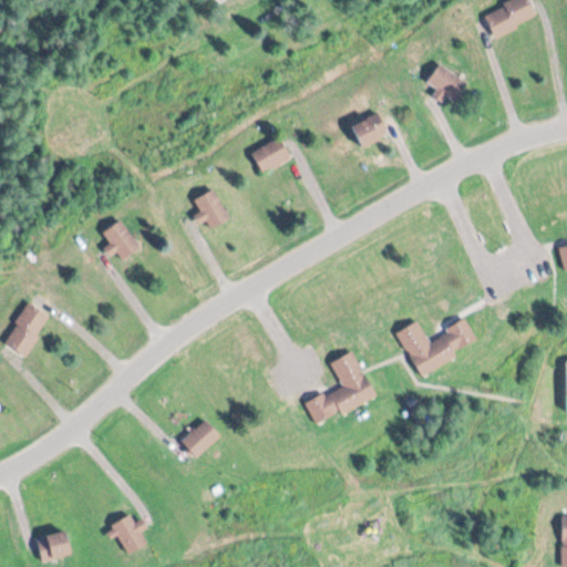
[(495,38),(538,18),(529,0),(514,0),(484,14),(495,38)]
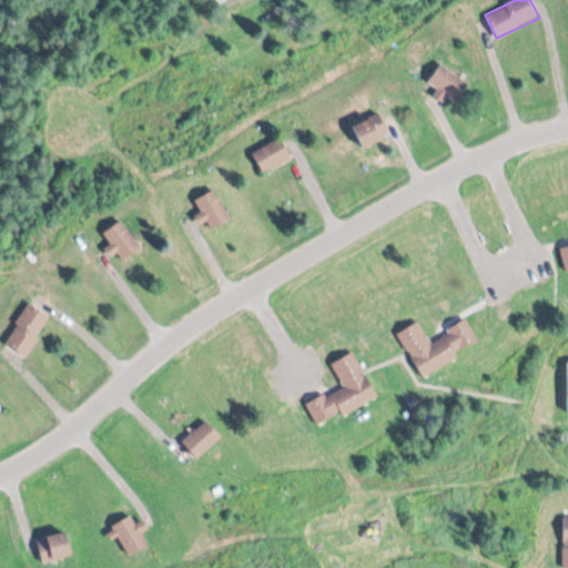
[(429,83),(458,102),(470,84),(440,64),(429,83)]
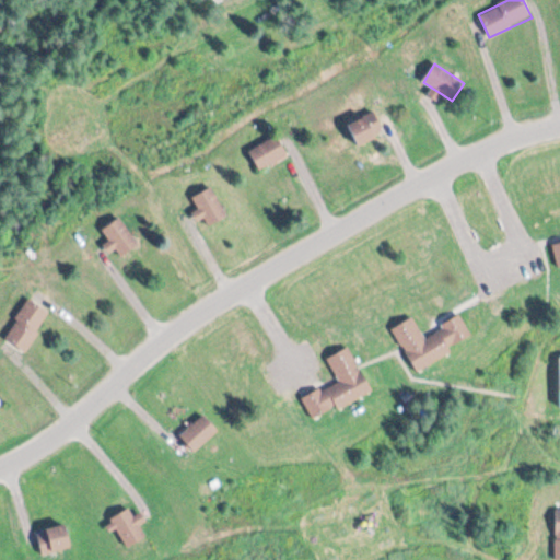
[(348,126),(359,148),(385,135),(374,113),(348,126)]
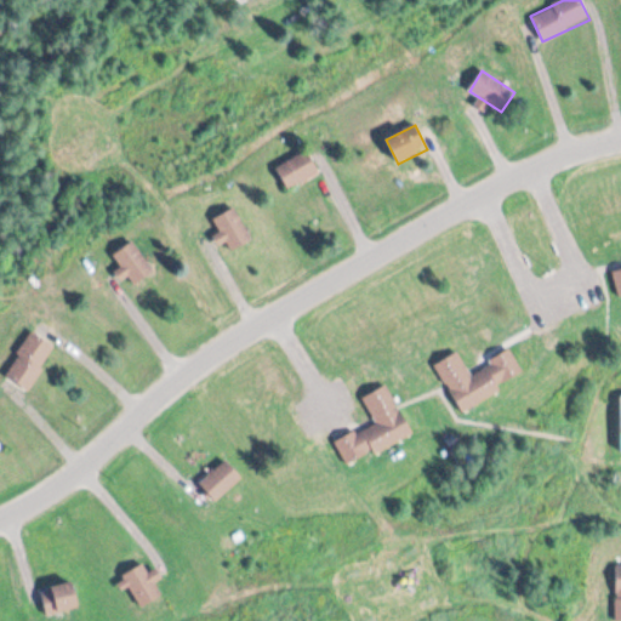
[(290,191),(320,170),(307,151),(277,170),(290,191)]
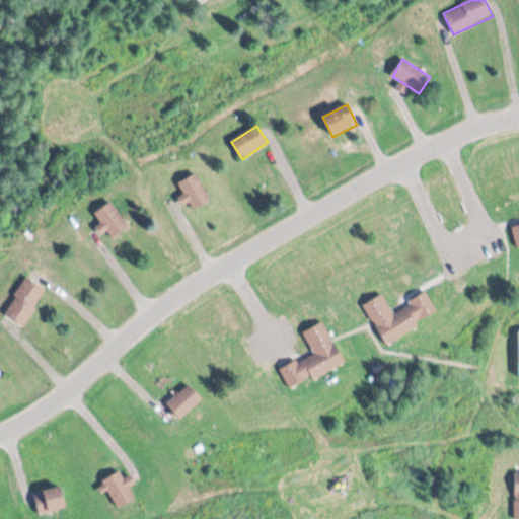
[(179,198),(195,213),(213,197),(192,175),(180,187),(186,192),(179,198)]
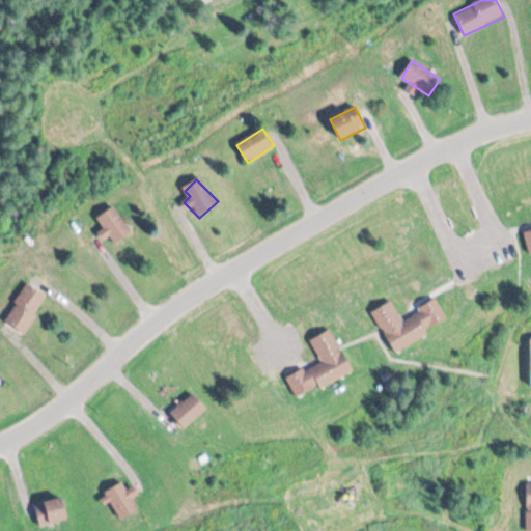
[(98,218),(105,228),(99,232),(104,241),(111,235),(116,244),(133,232),(114,206),(98,218)]
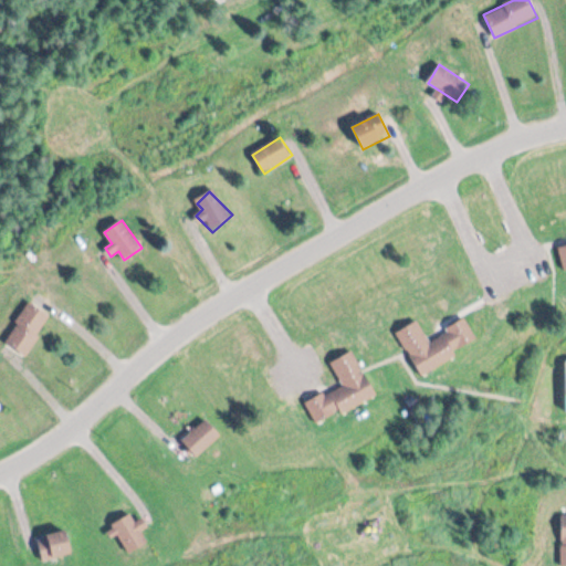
[(4,344),(27,356),(51,315),(29,302),(4,344)]
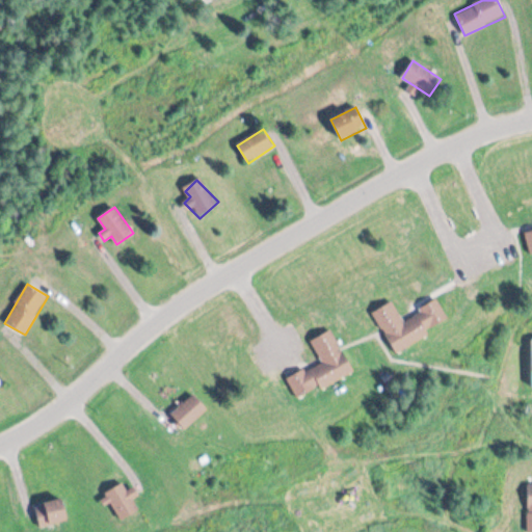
[(450,323),(439,301),(402,319),(393,301),(373,312),(394,351),(450,323)]
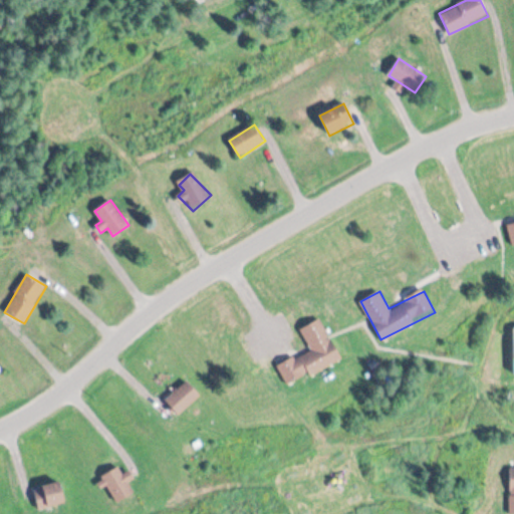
[(278,364),(287,384),(340,360),(321,318),(300,328),(311,350),(278,364)]
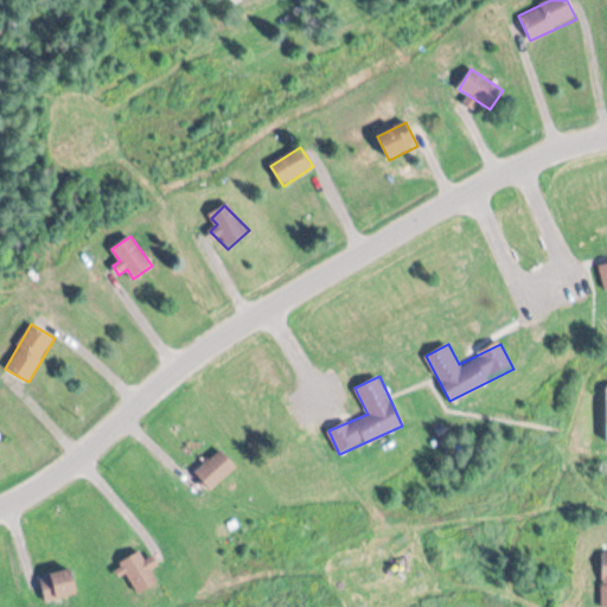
[(237,466),(221,448),(196,472),(211,490),(237,466)]
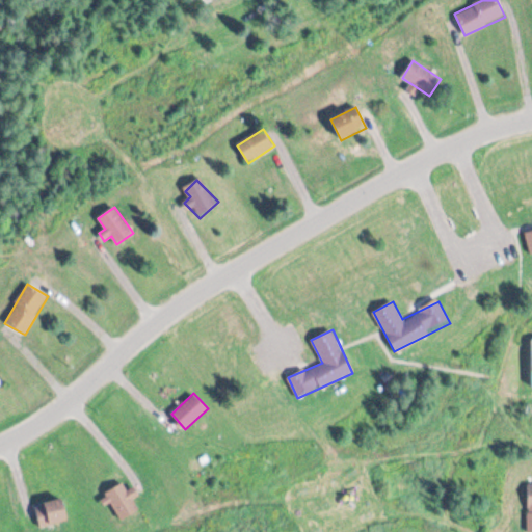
[(128,491),(123,482),(105,491),(121,521),(139,510),(134,501),(139,498),(134,488),(128,491)]
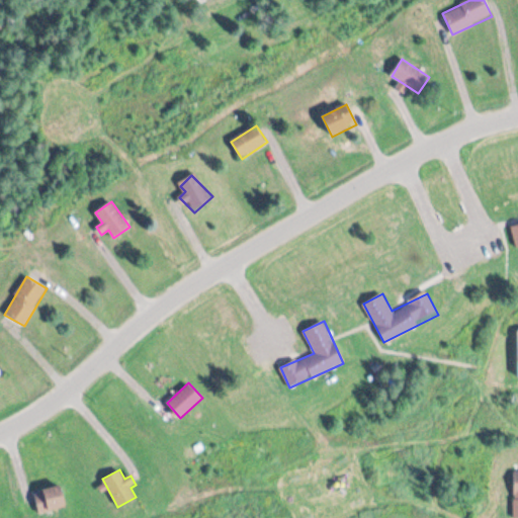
[(33,493),(39,515),(67,507),(61,485),(33,493)]
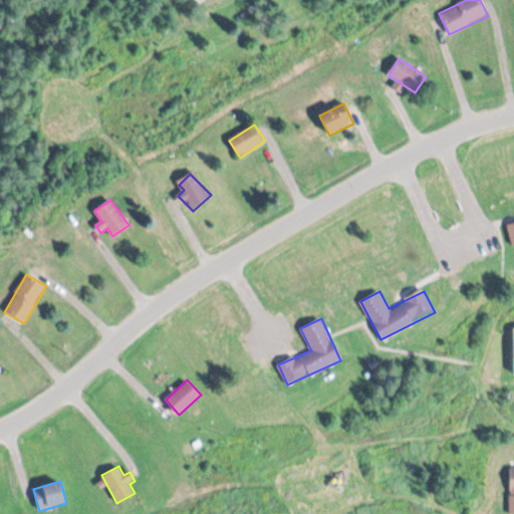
All buildings are outlined.
